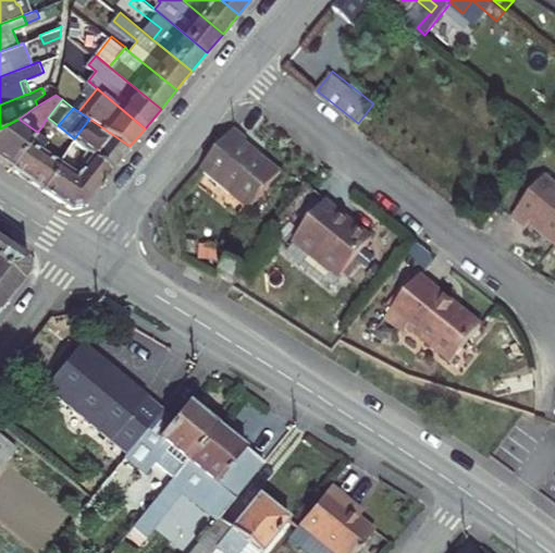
[(19,119),(0,128),(0,158),(12,167),(32,140),(37,132),(19,119)]
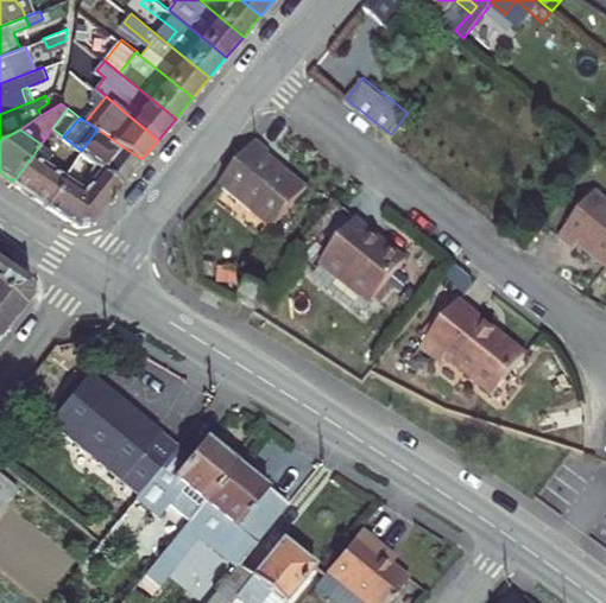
[(101,166),(122,183),(141,159),(98,129),(81,151),(101,166)]
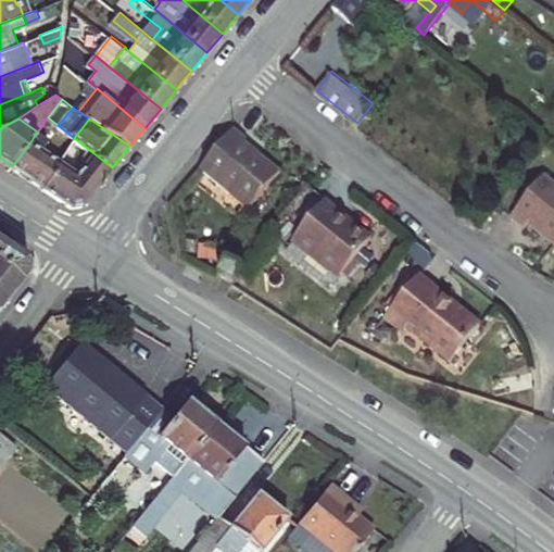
[(45,121),(40,128),(47,133),(51,126),(45,121)]
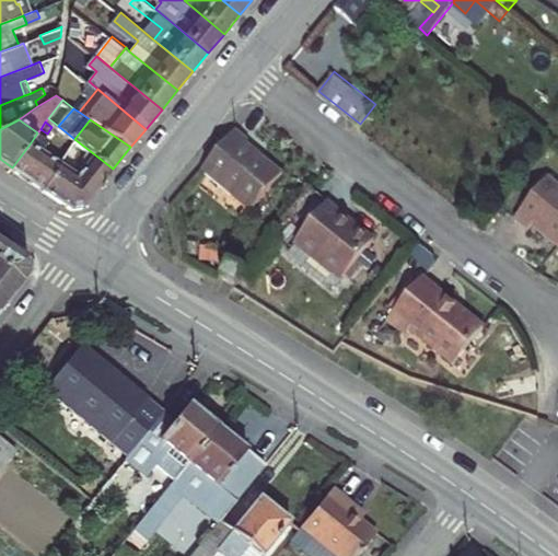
[(251,137),(237,126),(204,166),(253,207),(285,169),(265,152),(263,155),(257,151),(259,148),(248,139),(251,137)]
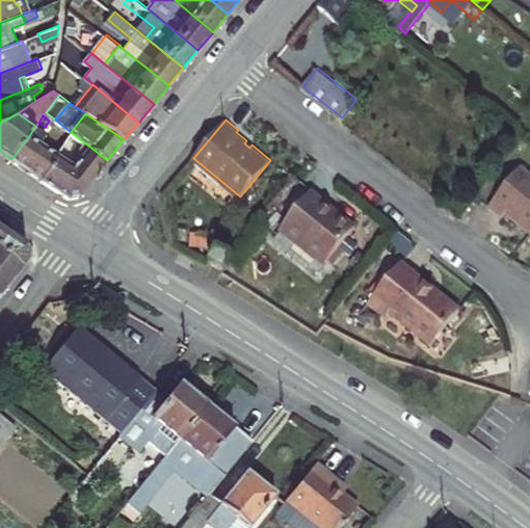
[(35,126),(30,134),(57,152),(67,138),(51,126),(47,131),(37,124),(35,126)]
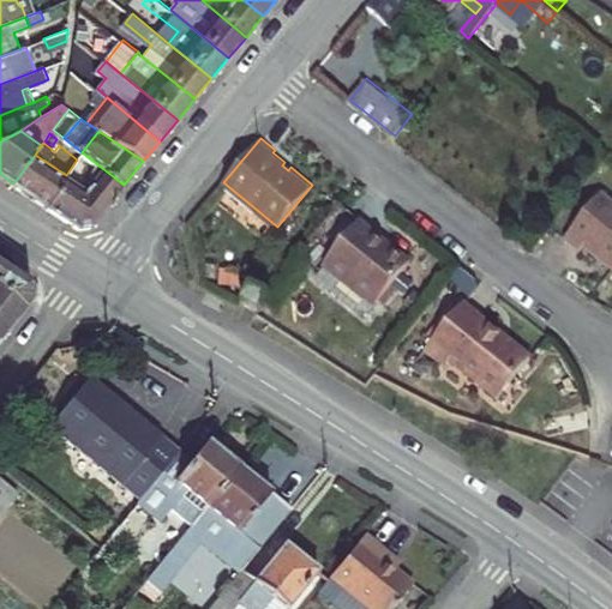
[(35,155),(13,184),(48,206),(69,176),(66,175),(35,155)]
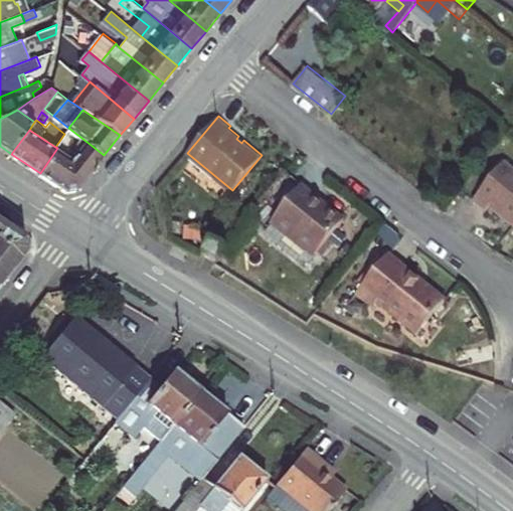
[(86,141),(72,158),(57,148),(40,173),(65,189),(76,188),(104,155),(86,141)]
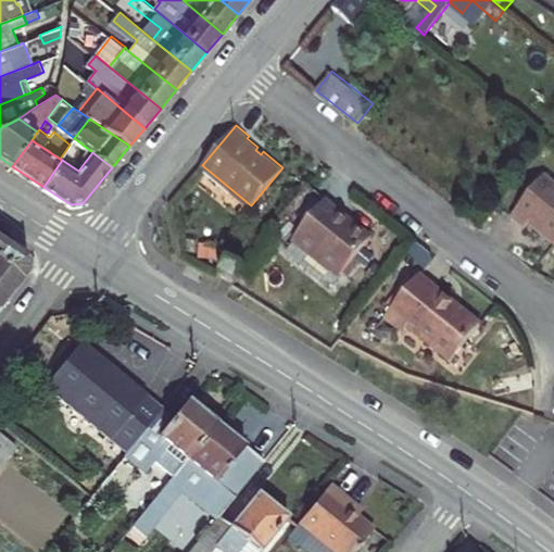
[(553,179),(545,173),(512,214),(526,225),(529,221),(553,240),(553,179)]
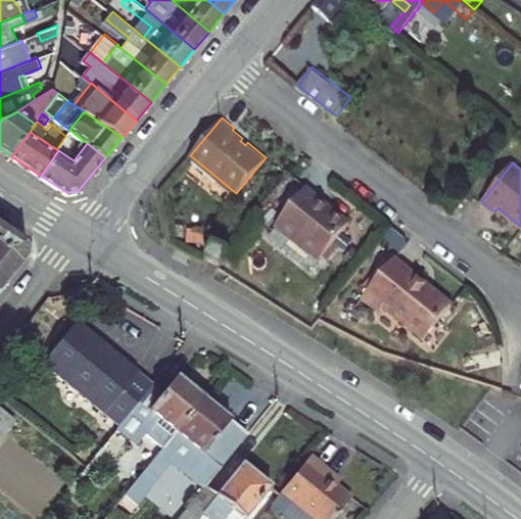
[(350,221),(306,186),(282,216),(278,221),(280,223),(321,256),(324,254),(334,241),(350,221)]
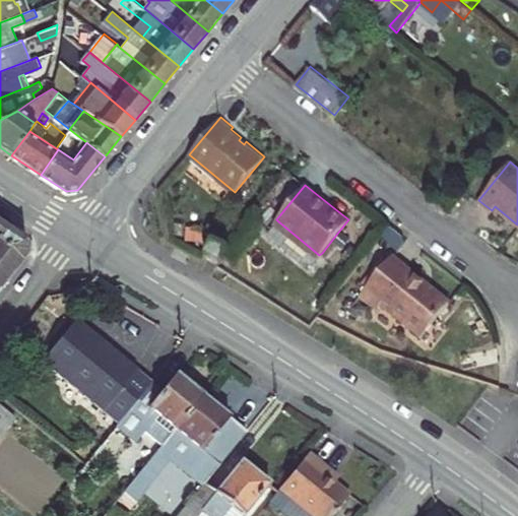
[(0,219),(0,242),(22,261),(28,253),(25,238),(0,219)]
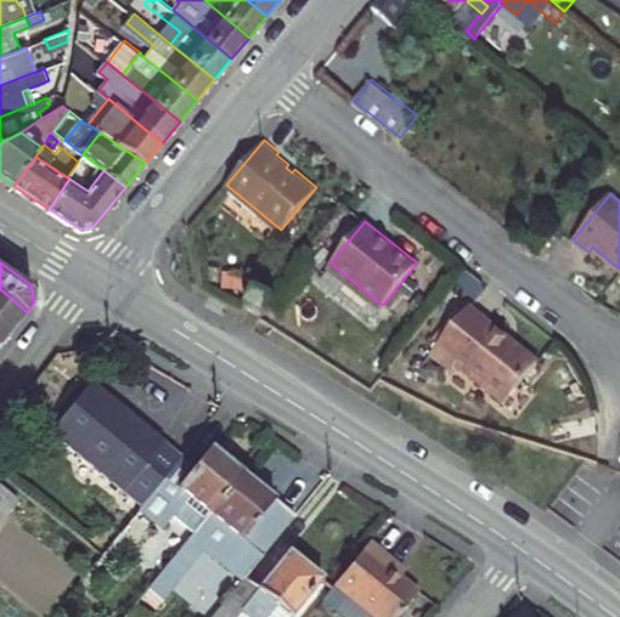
[(333,265),(323,277),(364,310),(377,312),(382,305),(333,265)]
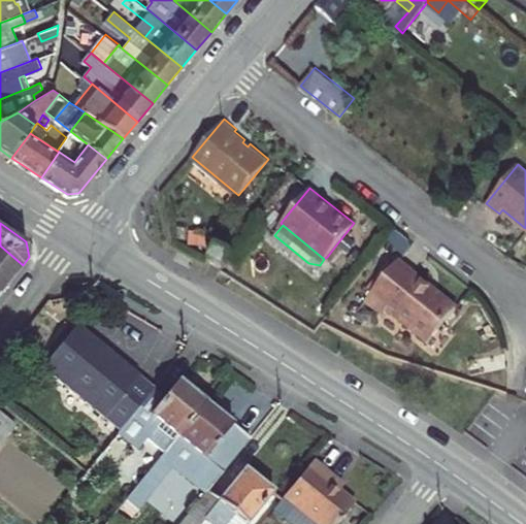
[(327,257),(332,260),(342,248),(337,243),(327,257)]
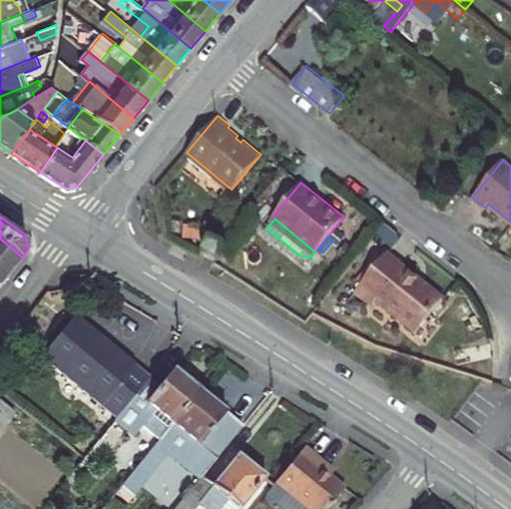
[(0,238),(0,272),(6,277),(22,258),(0,238)]
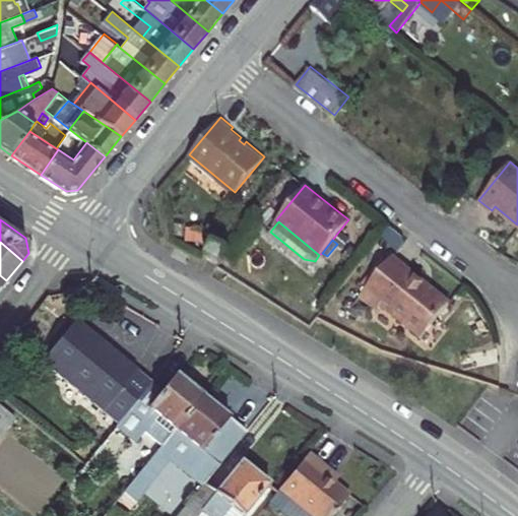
[(391,258),(362,295),(378,308),(383,302),(425,334),(451,301),(408,267),(406,270),(391,258)]
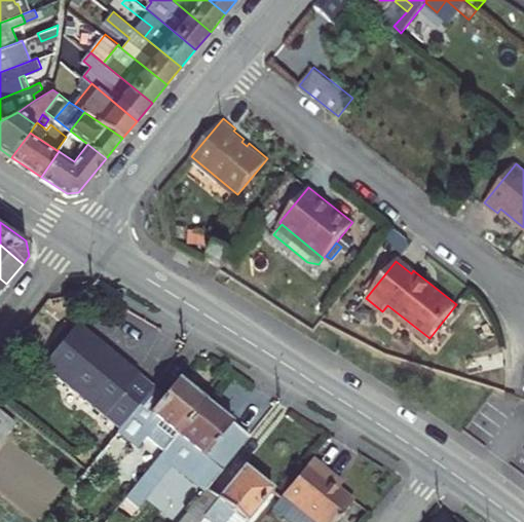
[(74,324),(62,313),(35,347),(47,357),(74,324)]
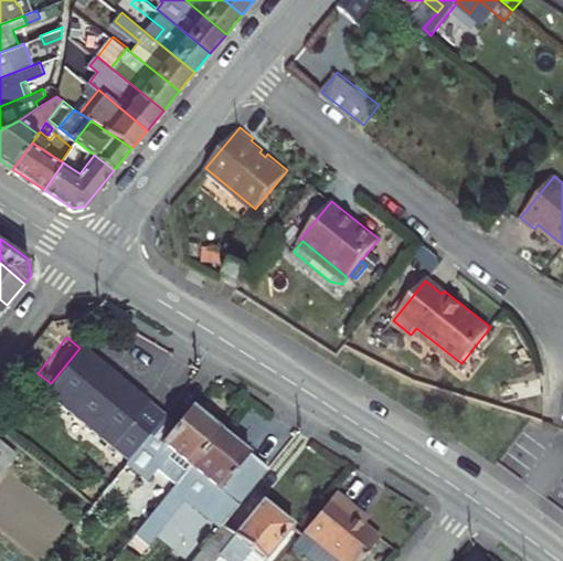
[(167,412),(83,343),(80,348),(51,383),(45,390),(129,458),(166,413),(167,412)]
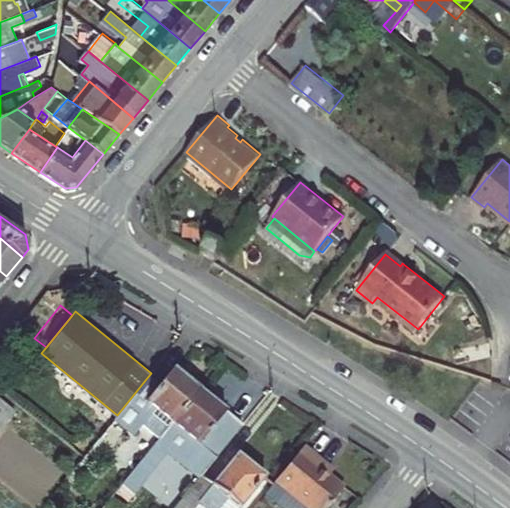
[(41,353),(36,358),(113,421),(117,415),(41,353)]
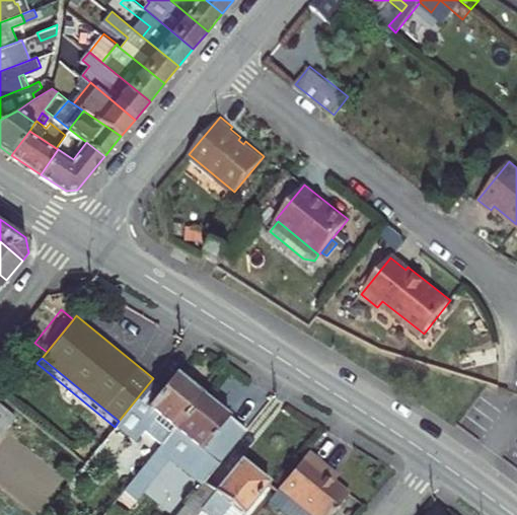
[(77,488),(101,458),(106,462),(129,434),(136,440),(145,428),(162,442),(204,391),(177,369),(161,388),(152,379),(119,421),(115,427),(69,482),(77,488)]
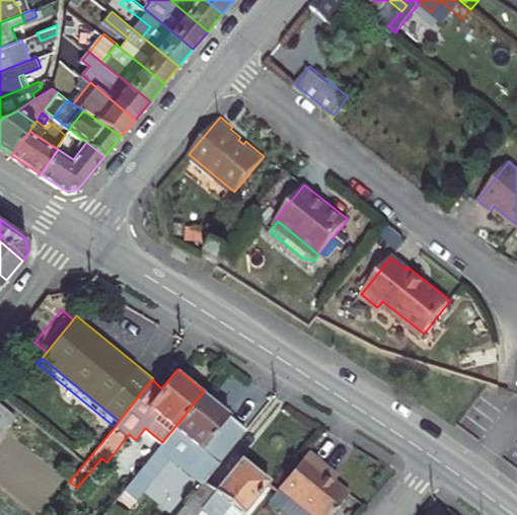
[(204,391),(162,442),(126,488),(134,495),(167,453),(171,449),(197,470),(201,465),(210,473),(247,427),(204,391)]
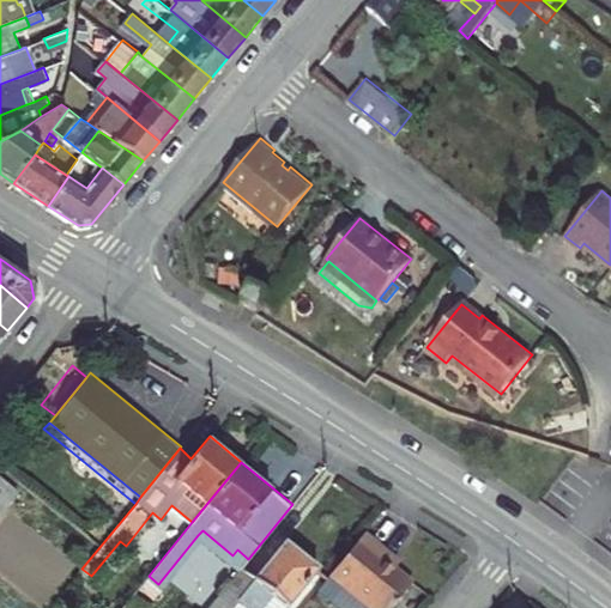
[(19,488),(0,473),(0,497),(8,504),(19,488)]
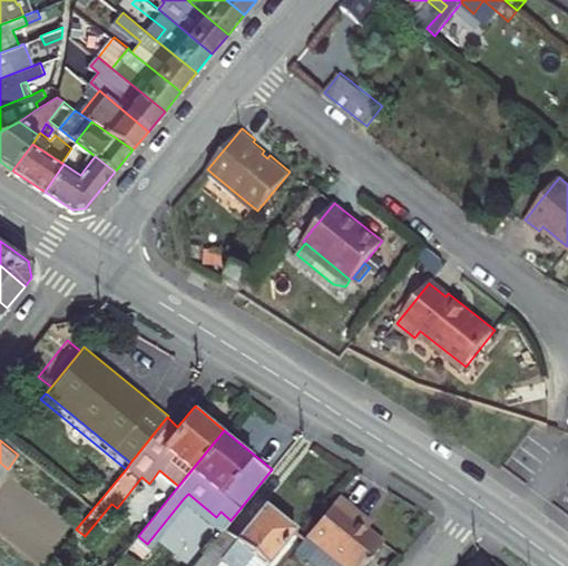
[(339,493),(307,532),(348,565),(361,565),(384,539),(362,520),(366,515),(339,493)]
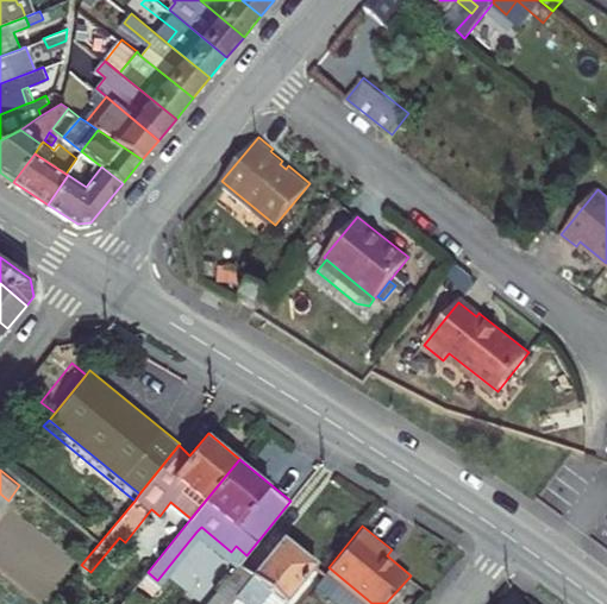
[(196,532),(238,565),(242,560),(246,555),(236,546),(231,552),(201,527),(196,532)]
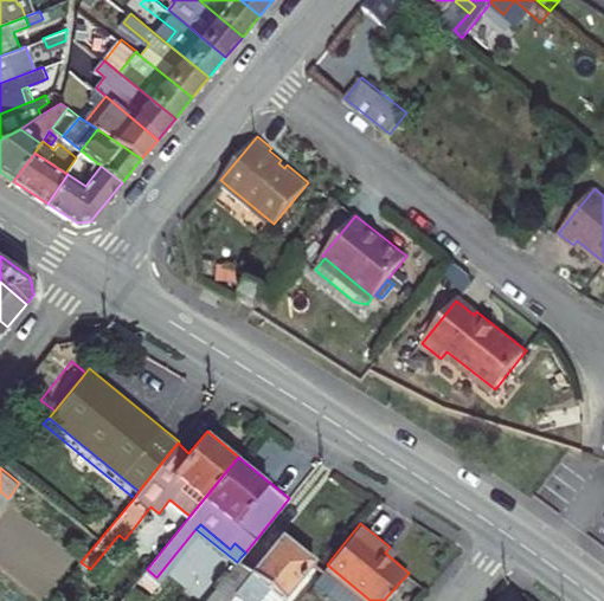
[(237,562),(204,600),(226,600),(236,590),(252,569),(272,586),(284,596),(314,559),(282,532),(254,568),(241,557),(237,562)]
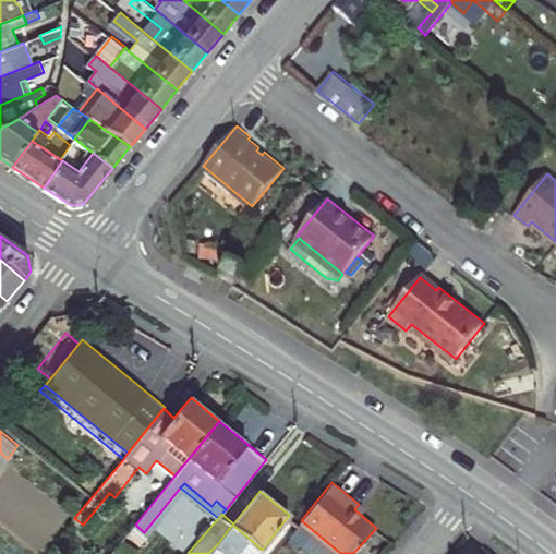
[(69,525),(77,531),(83,525),(74,518),(69,525)]
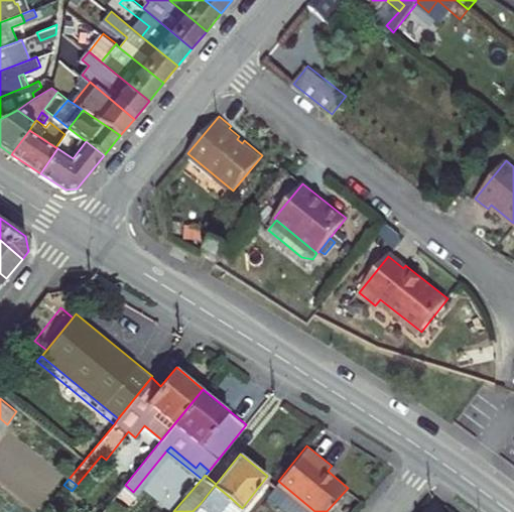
[(215,485),(201,503),(211,511),(212,511),(221,511),(232,499),(215,485)]
